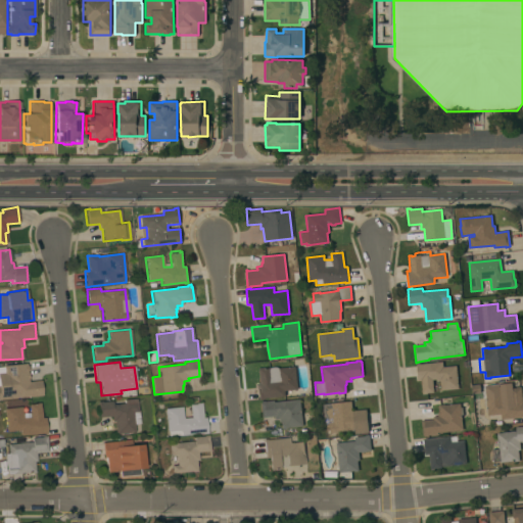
[(440,379),(432,380),(434,392),(427,393),(427,394),(422,394),(421,380),(418,380),(416,364),(419,364),(419,365),(442,362),(442,367),(457,366),(459,389),(441,391),(440,379)]
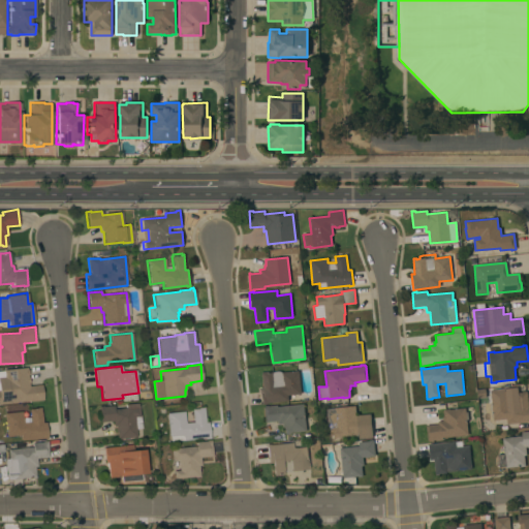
[(29,402),(29,401),(0,403),(0,377),(4,377),(3,370),(27,368),(29,386),(41,385),(42,400),(29,402)]
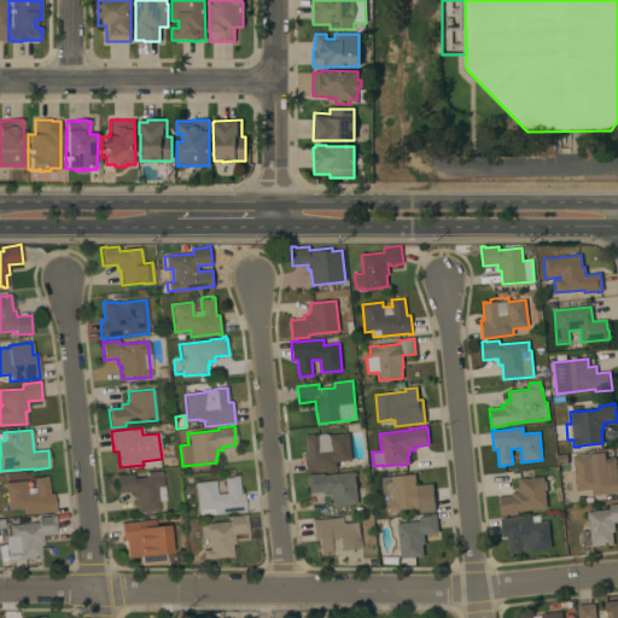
[(304,472),(302,454),(308,453),(305,436),(312,435),(312,436),(326,433),(330,436),(348,433),(351,460),(336,462),(337,468),(304,472)]
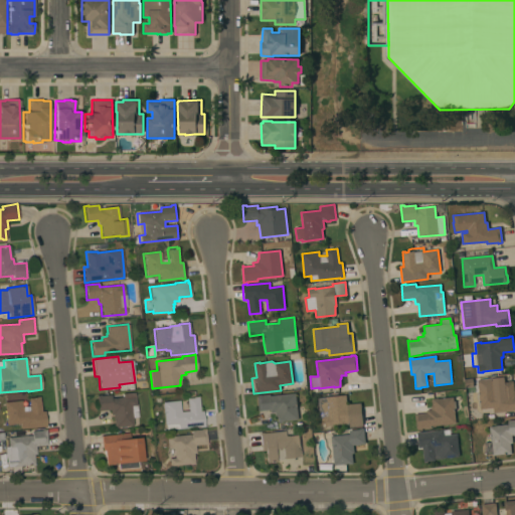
[(477,380),(504,377),(504,382),(508,382),(508,381),(513,381),(514,396),(514,395),(514,410),(493,413),(493,408),(480,409),(477,380)]
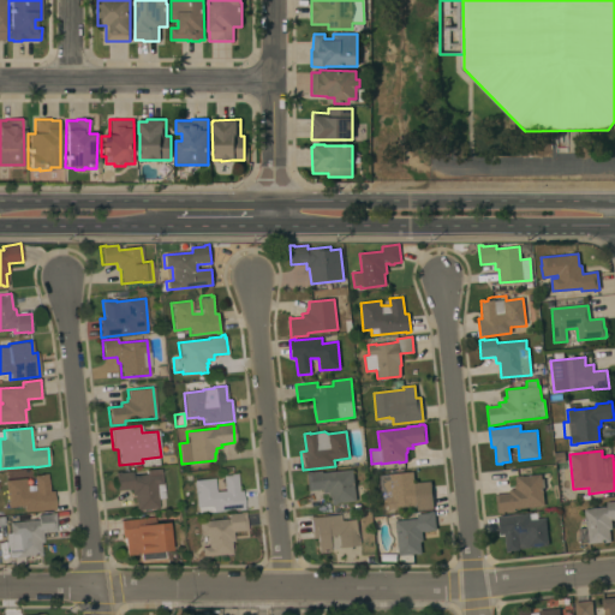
[(556,464),(555,454),(563,453),(565,463),(556,464)]
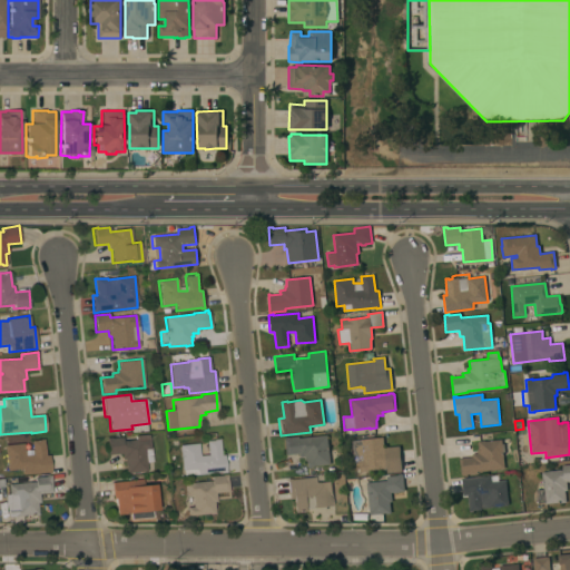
[(126,473),(125,459),(123,460),(121,453),(108,455),(106,439),(123,436),(123,441),(136,440),(135,436),(148,434),(148,438),(149,438),(150,449),(151,449),(153,462),(146,462),(147,471),(126,473)]
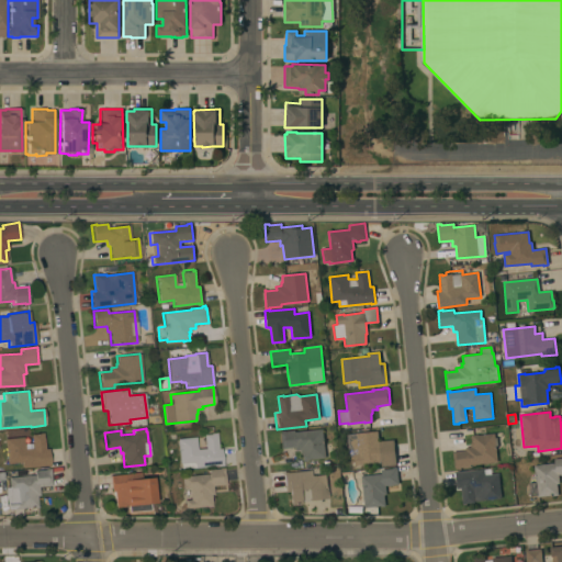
[(279,434),(280,434),(280,431),(283,430),(283,431),(294,430),(294,433),(323,429),(325,459),(302,461),(301,454),(300,454),(299,450),(293,450),(293,447),(280,449),(279,434)]
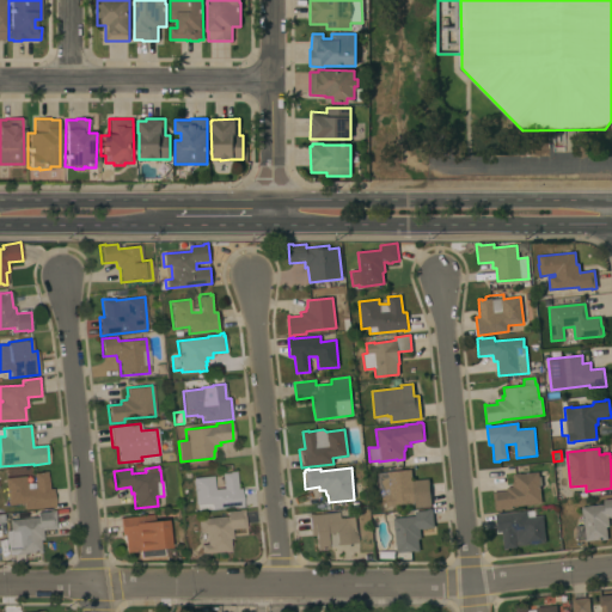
[(411,470),(412,481),(416,481),(428,479),(432,507),(416,508),(415,503),(395,506),(385,507),(384,497),(380,497),(377,473),(411,470)]
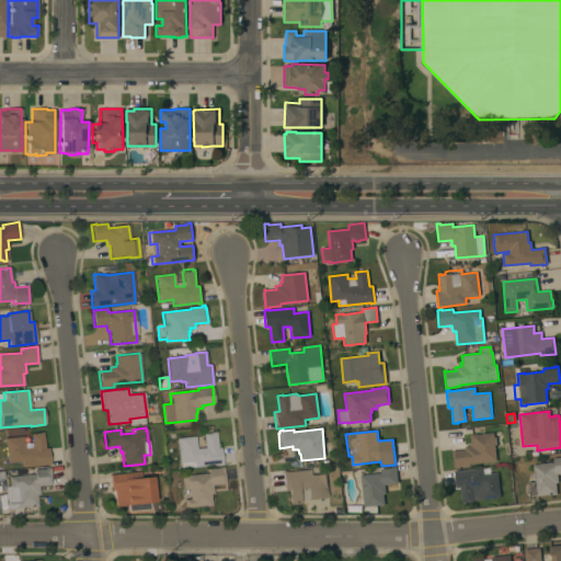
[(4,438),(22,436),(24,449),(32,448),(31,434),(43,433),(45,448),(48,448),(49,465),(22,468),(21,461),(7,464),(4,438)]
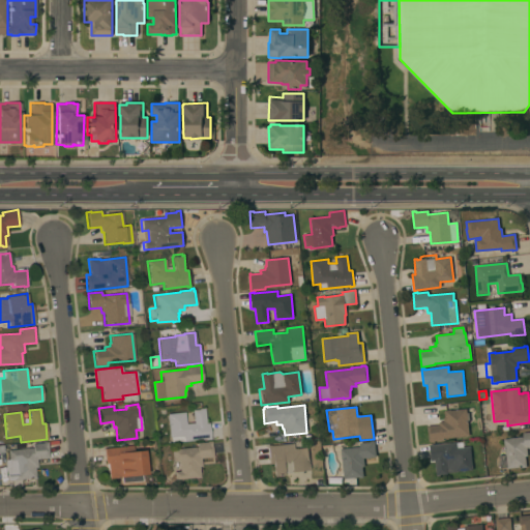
[(205,423),(208,423),(210,439),(205,440),(205,439),(183,441),(171,442),(170,438),(169,438),(167,414),(184,412),(185,424),(194,423),(192,410),(199,410),(199,409),(203,409),(205,423)]
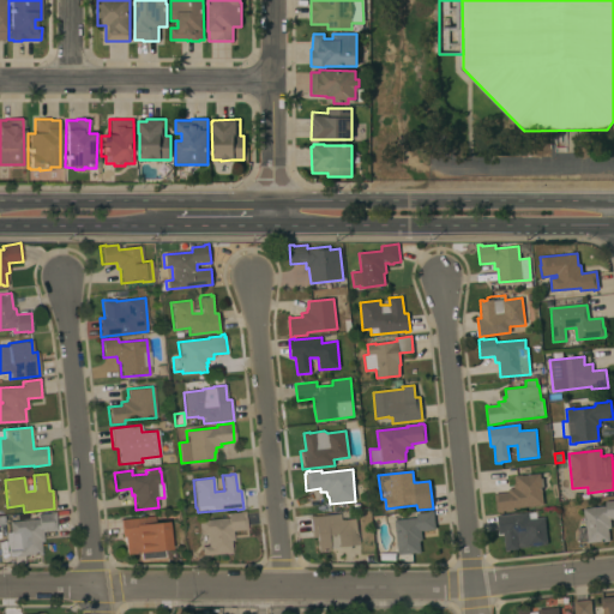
[(522,475),(540,474),(540,479),(542,479),(543,488),(541,488),(543,505),(513,509),(513,510),(501,511),(501,512),(495,513),(494,494),(509,493),(507,489),(513,488),(513,485),(516,483),(515,475),(522,475)]
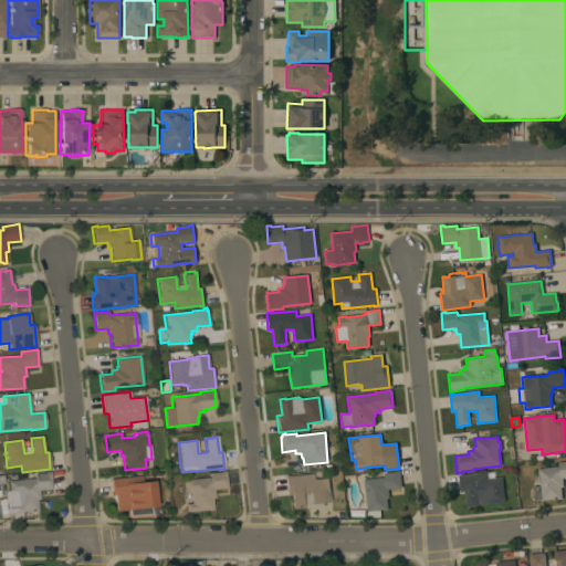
[(537,469),(558,467),(557,462),(565,461),(565,479),(564,480),(564,479),(562,479),(563,488),(561,488),(562,500),(556,500),(541,501),(541,499),(533,500),(532,486),(538,485),(537,469)]
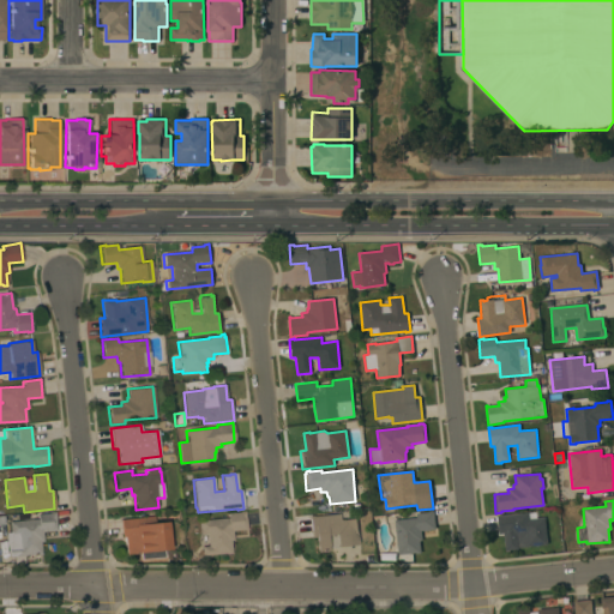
[(202,547),(208,547),(206,534),(199,535),(198,521),(228,518),(227,513),(240,512),(240,511),(245,511),(246,530),(232,531),(233,541),(230,541),(232,554),(226,554),(224,554),(203,555),(202,547)]
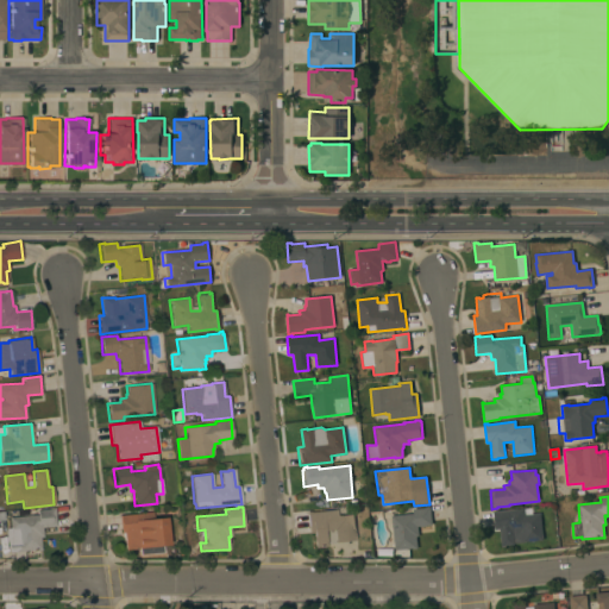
[(413,514),(413,509),(425,508),(425,507),(429,507),(432,525),(426,526),(426,527),(420,528),(419,526),(418,527),(419,537),(415,537),(418,550),(412,550),(412,548),(395,551),(390,516),(413,514)]
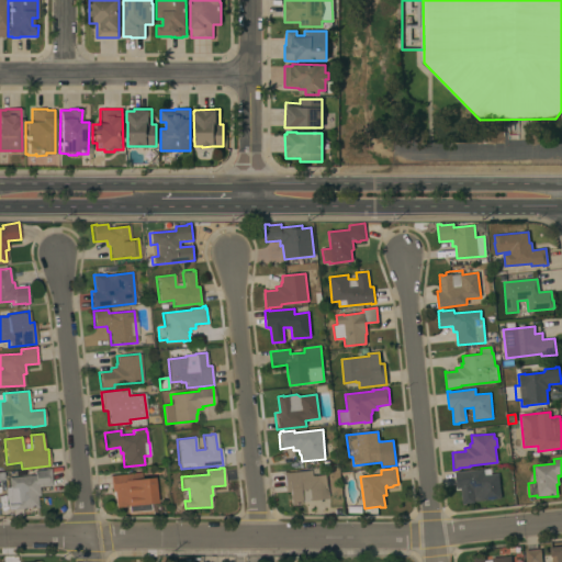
[(38,487),(38,495),(36,496),(37,507),(11,509),(10,504),(8,504),(4,496),(6,487),(9,487),(8,478),(34,475),(34,471),(51,470),(52,486),(38,487)]
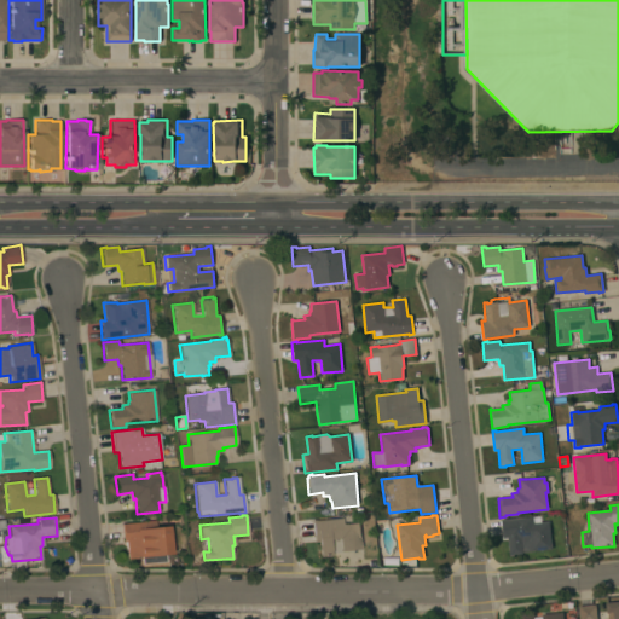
[(312,520),(316,520),(342,518),(342,525),(359,522),(362,549),(341,551),(340,538),(330,539),(331,556),(320,557),(318,542),(314,542),(312,520)]
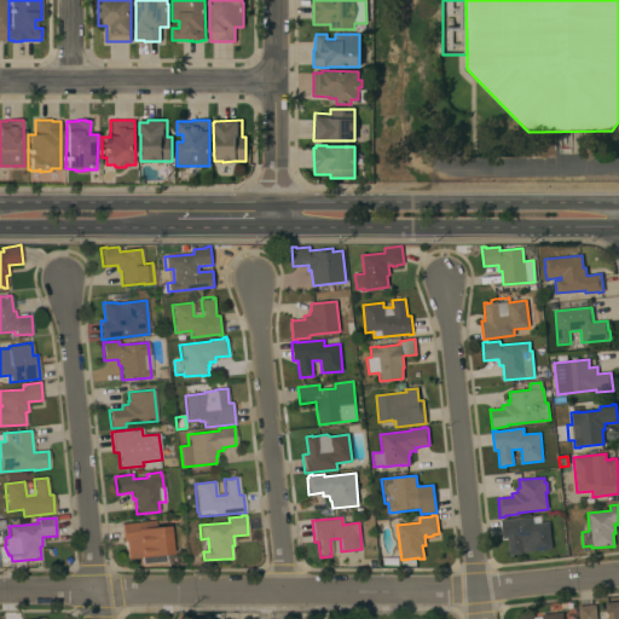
[(549,521),(551,549),(522,551),(522,554),(514,555),(514,556),(509,556),(507,538),(503,539),(501,520),(507,519),(507,520),(533,518),(533,524),(549,521)]
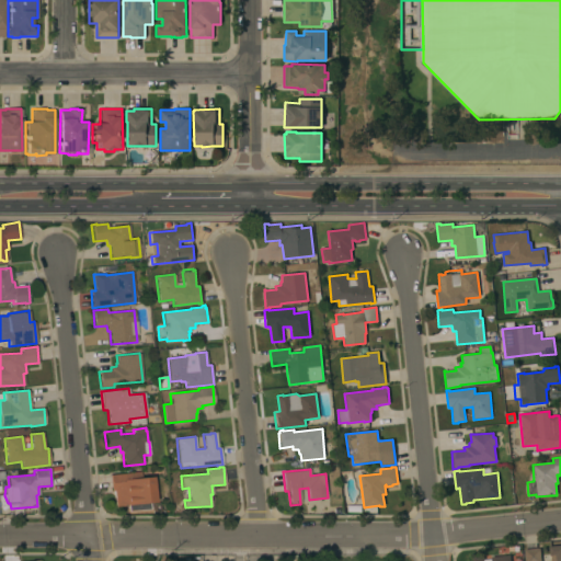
[(140,472),(141,477),(153,476),(156,502),(115,506),(113,491),(111,491),(110,476),(140,472)]
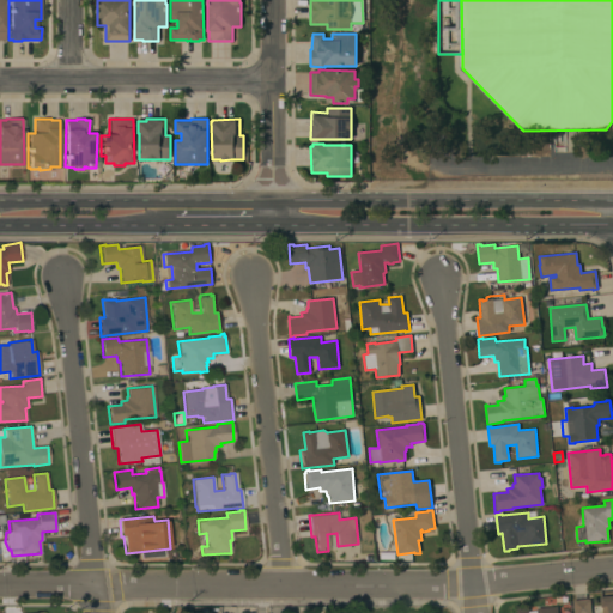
[(612,595),(612,612),(601,612),(601,607),(600,607),(599,598),(612,595)]
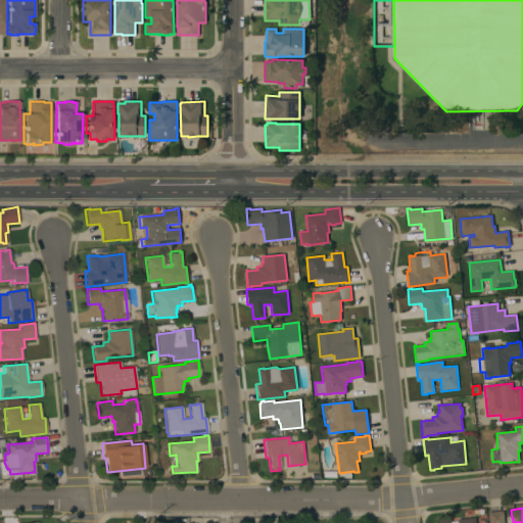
[(504,522),(489,522),(488,513),(503,511),(504,522)]
